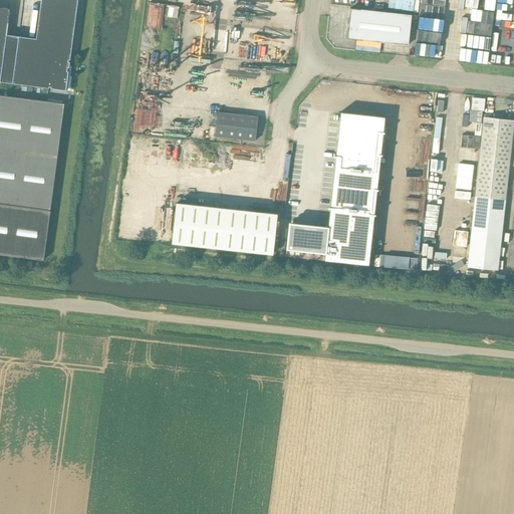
[(18,36),(12,83),(49,88),(49,86),(51,87),(51,88),(52,88),(66,90),(68,71),(67,71),(67,67),(68,67),(69,65),(69,62),(68,62),(68,60),(69,60),(77,0),(41,0),(36,39),(27,37),(18,36)]
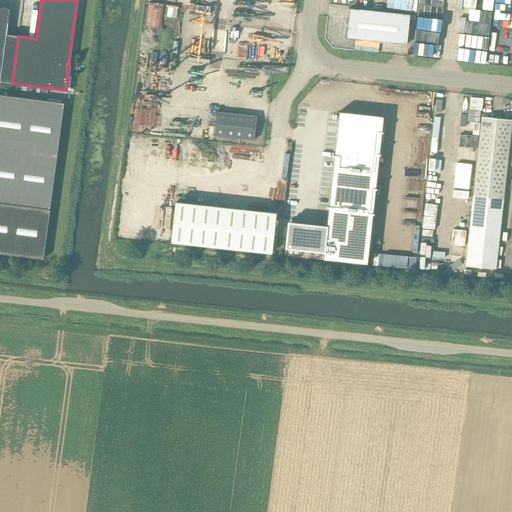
[(291,9),(251,5),(249,26),(289,31),(291,9)]
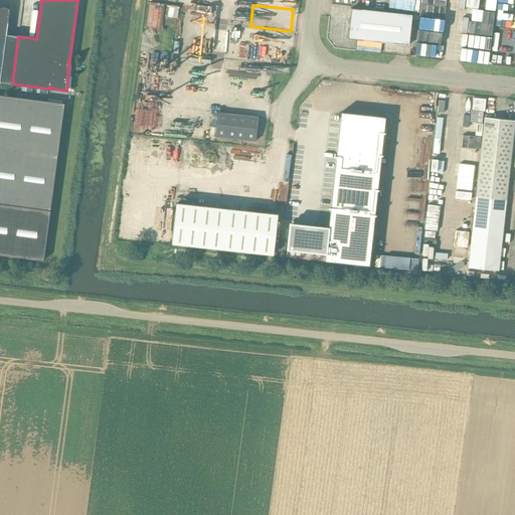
[(0,7),(0,81),(12,83),(18,36),(6,35),(8,22),(10,9),(0,7)]
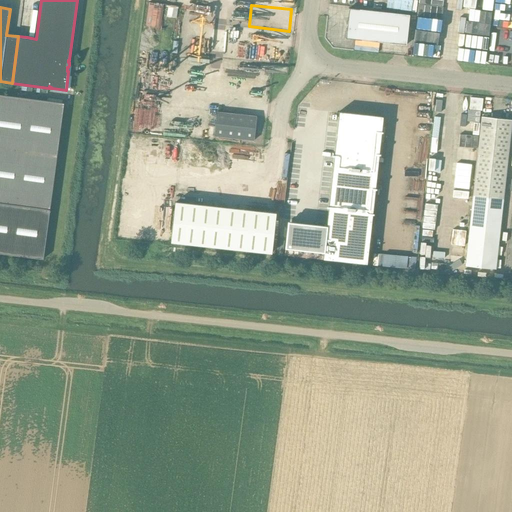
[(406,45),(409,15),(349,9),(346,39),(406,45)]
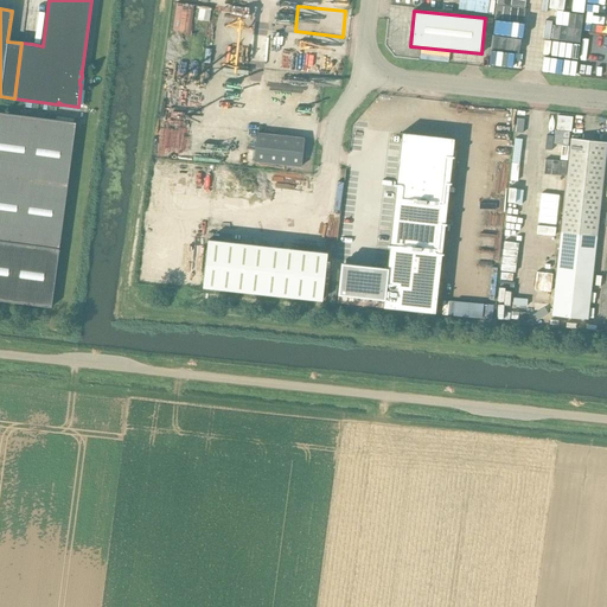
[(219,36),(173,30),(165,100),(211,106),(219,36)]
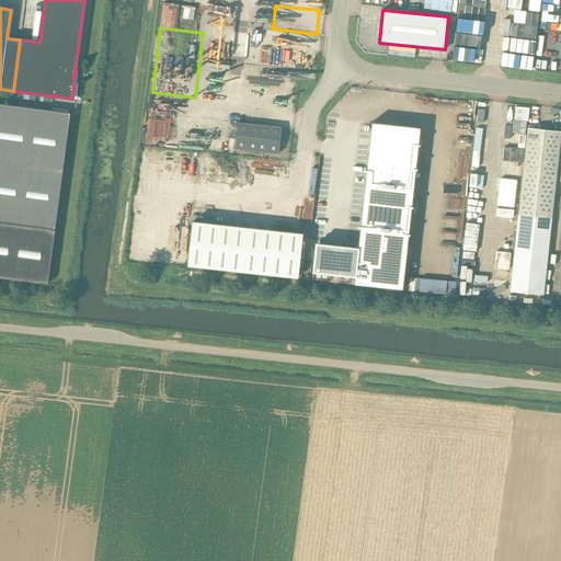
[(0,277),(47,284),(70,113),(0,103),(0,277)]
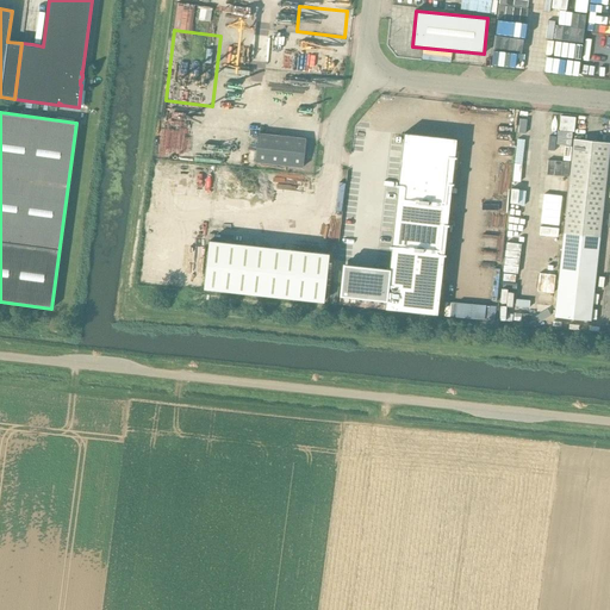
[(259,134),(255,162),(303,168),(306,139),(259,134)]
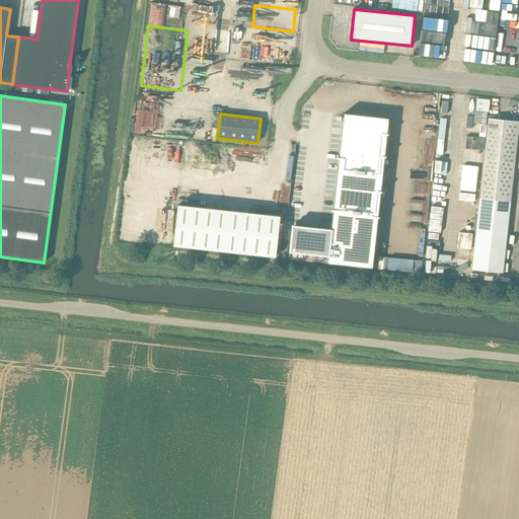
[(291,232),(288,258),(327,263),(372,268),(385,144),(387,129),(388,119),(344,114),(330,229),(319,228),(318,235),(291,232)]
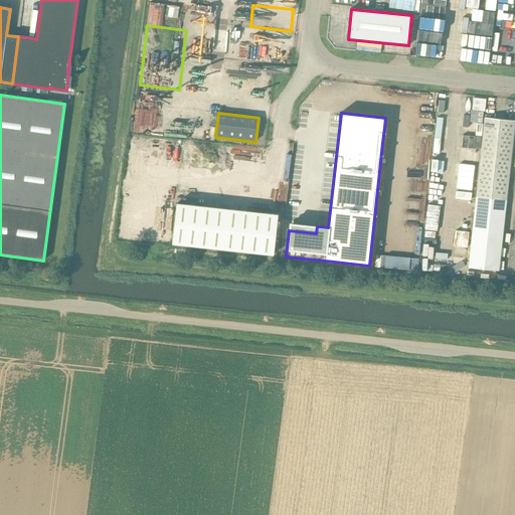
[(476,197),(468,268),(498,271),(506,200),(514,121),(485,118),(476,197)]
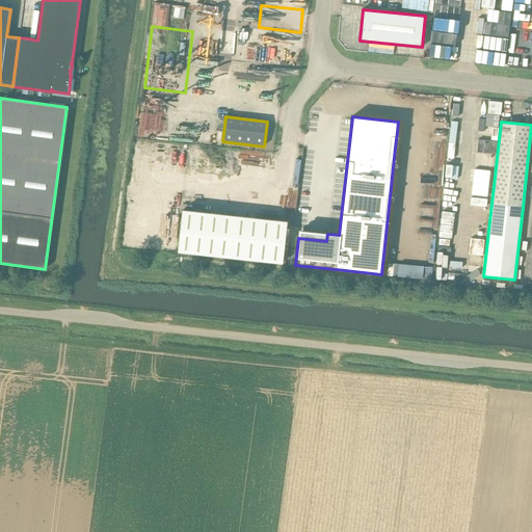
[(269,181),(275,182),(278,160),(271,159),(269,181)]
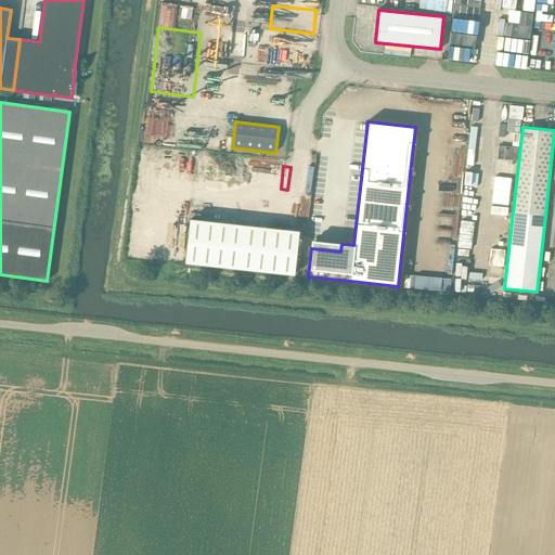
[(185,262),(188,262),(294,274),(299,231),(190,219),(185,262)]
